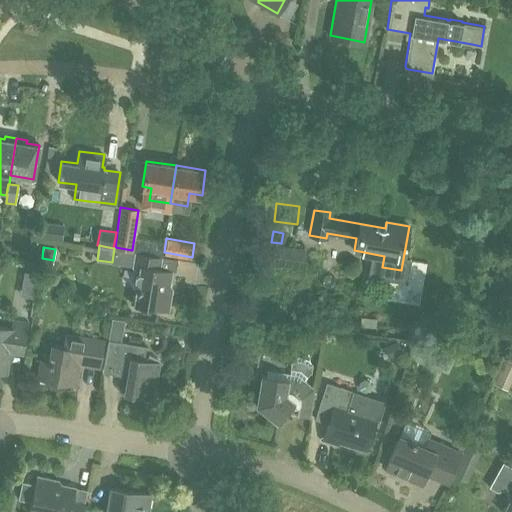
[(280,247),(278,263),(302,266),(305,251),(280,247)]
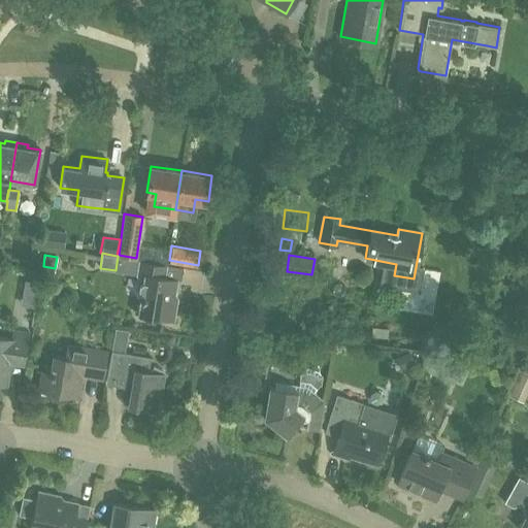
[(174,322),(177,303),(174,302),(177,279),(165,277),(166,265),(138,261),(135,275),(142,277),(142,282),(144,286),(142,296),(139,299),(136,316),(174,322)]
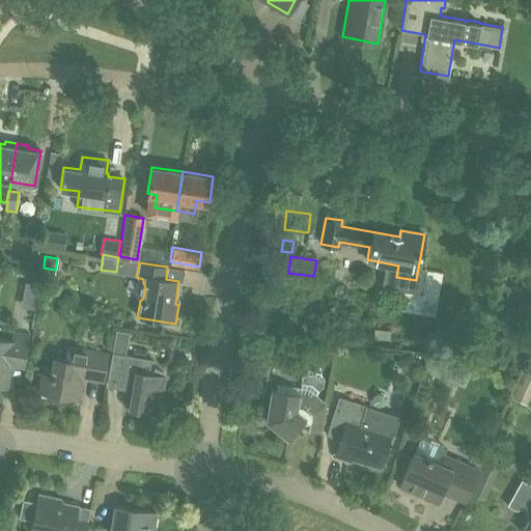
[(390,340),(391,330),(373,329),(372,339),(390,340)]
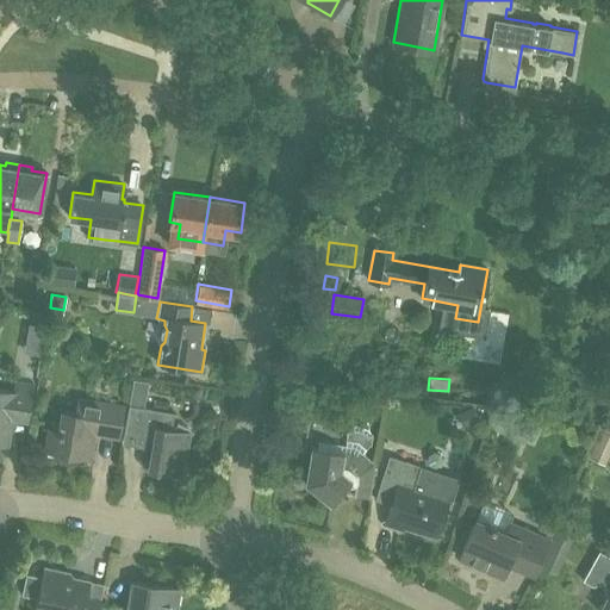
[(0,442),(6,443),(11,417),(26,419),(32,386),(16,383),(13,392),(0,388),(0,442)]
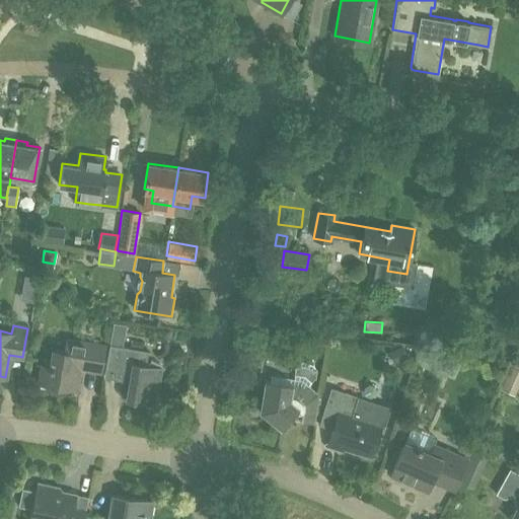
[(100,371),(104,345),(66,339),(64,352),(52,350),(50,367),(41,365),(38,383),(76,389),(79,368),(100,371)]
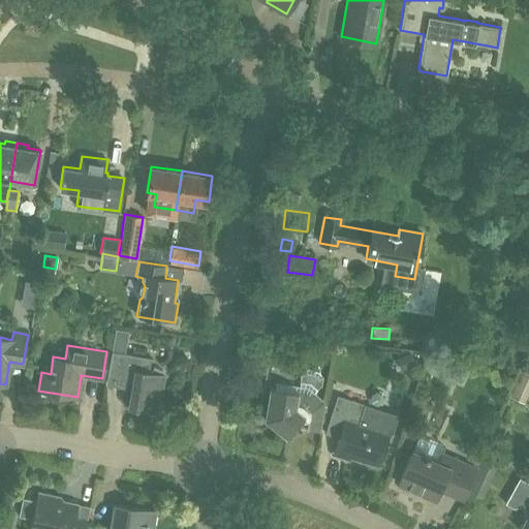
[(409,352),(398,359),(403,369),(414,364),(409,352)]
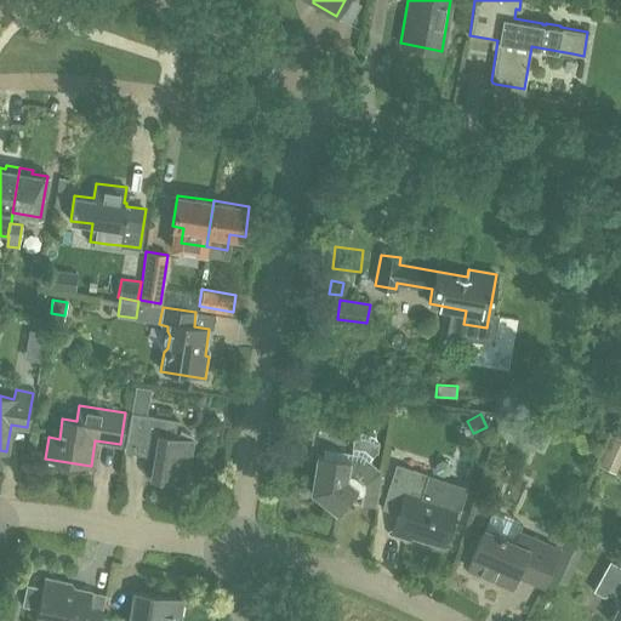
[(146,415),(135,473),(184,482),(186,473),(189,474),(191,467),(187,467),(192,442),(192,436),(181,429),(177,433),(175,433),(177,420),(146,415)]
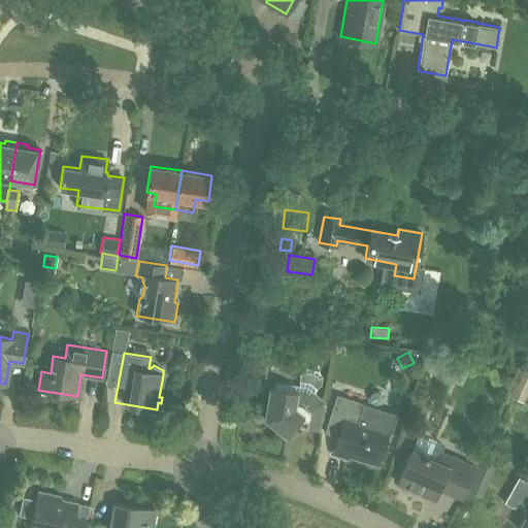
[(432,353),(427,365),(442,372),(449,360),(432,353)]
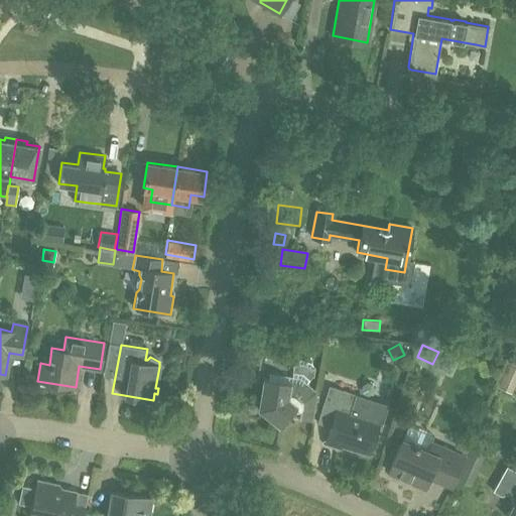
[(263,377),(258,409),(279,426),(293,409),(294,409),(296,409),(298,409),(300,408),(300,409),(299,419),(312,420),(316,391),(305,383),(311,376),(313,376),(314,367),(311,363),(303,360),(298,360),(292,367),(293,368),(292,377),(268,373),(268,378),(263,377)]
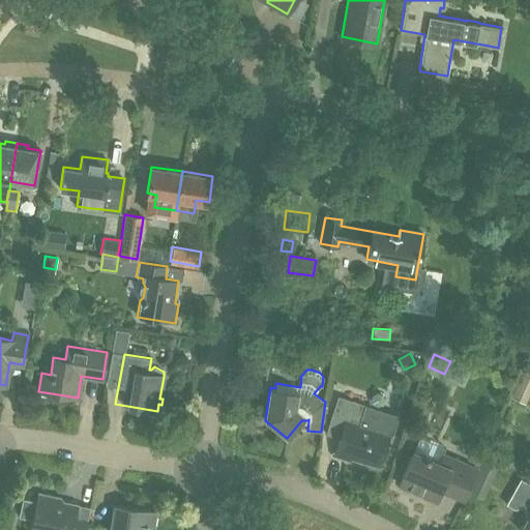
[(529,374),(522,371),(510,398),(525,404),(529,392),(529,374)]
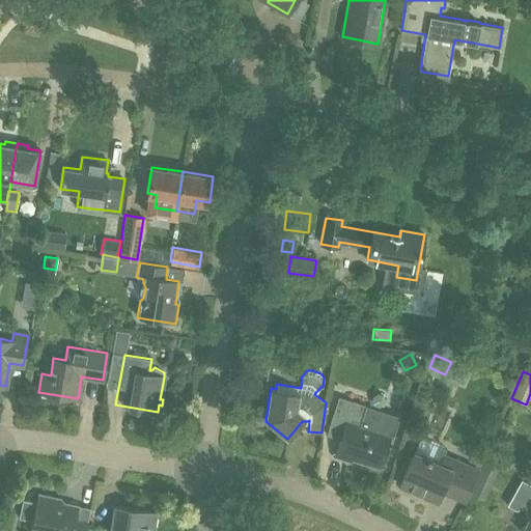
[(379,467),(389,435),(360,425),(366,406),(338,397),(327,434),(340,439),(335,455),(350,460),(351,457),(379,467)]
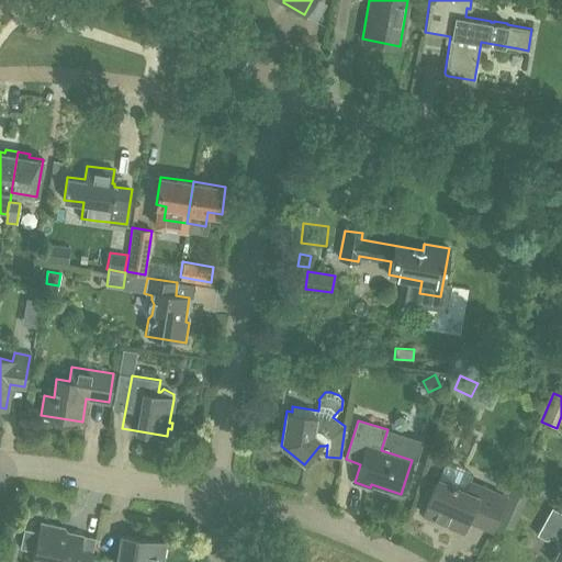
[(520,474),(507,502),(520,508),(534,480),(520,474)]
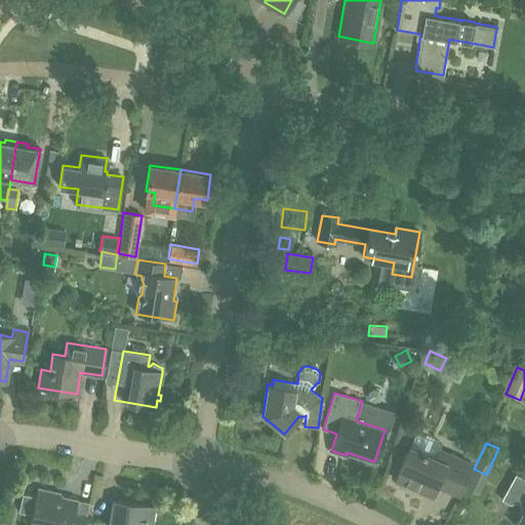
[(460,492),(473,465),(439,450),(435,459),(409,447),(395,480),(422,492),(425,487),(434,491),(438,483),(460,492)]
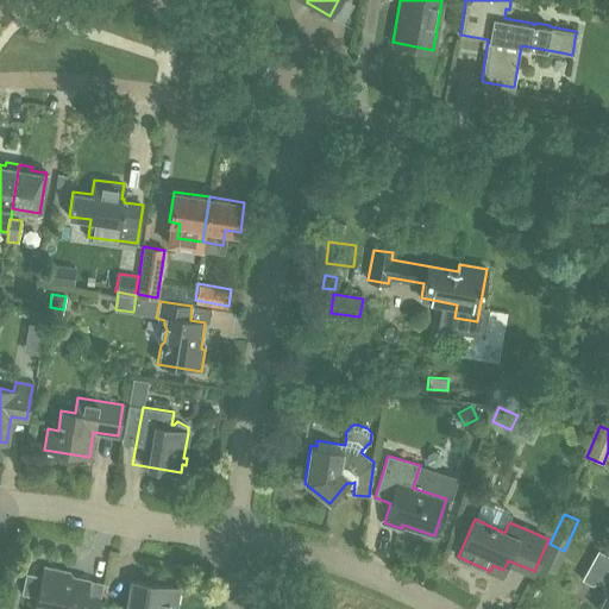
[(602,581),(606,592),(596,608),(608,608),(608,554),(597,548),(581,578),(590,583),(602,581)]
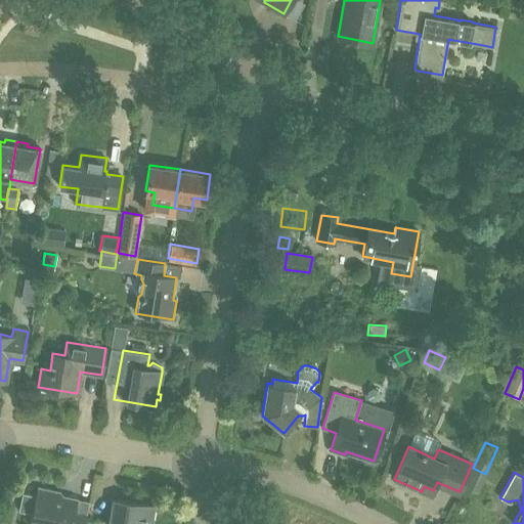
[(17,511),(31,514),(29,523),(31,523),(84,523),(86,514),(75,511),(78,498),(54,493),(55,490),(37,486),(35,495),(22,492),(17,511)]
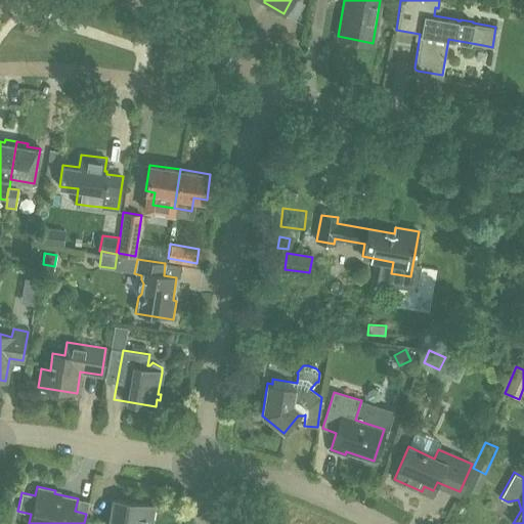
[(149,523),(153,507),(117,500),(113,522),(99,520),(98,523),(149,523)]
